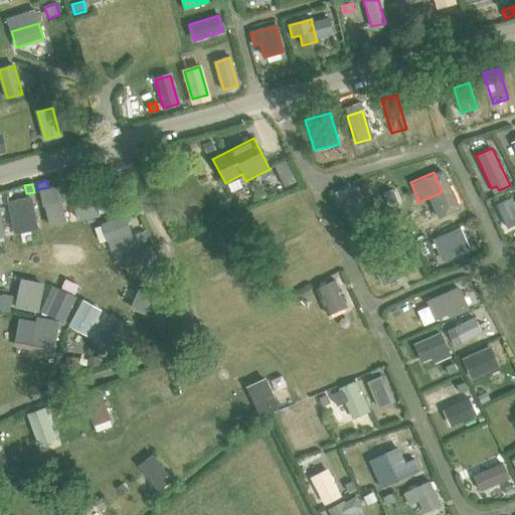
[(76,217),(98,213),(92,186),(70,190),(76,217)]
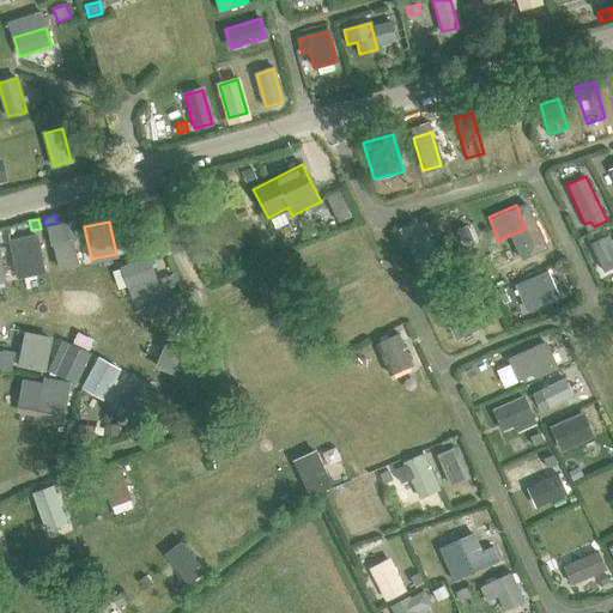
[(471,272),(487,263),(471,223),(451,231),(471,272)]
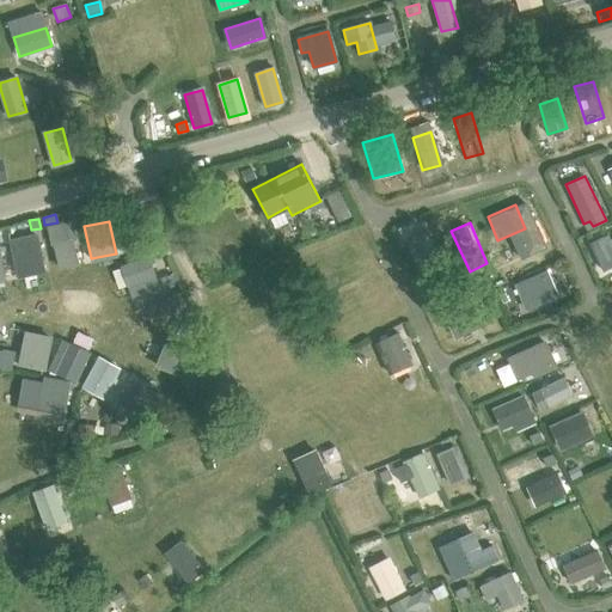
[(78,262),(73,239),(75,239),(72,224),(48,228),(51,244),(54,244),(59,265),(78,262)]
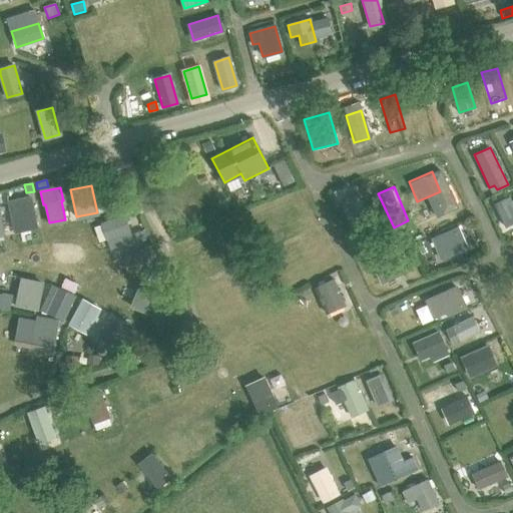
[(352,231),(371,223),(358,194),(340,202),(352,231)]
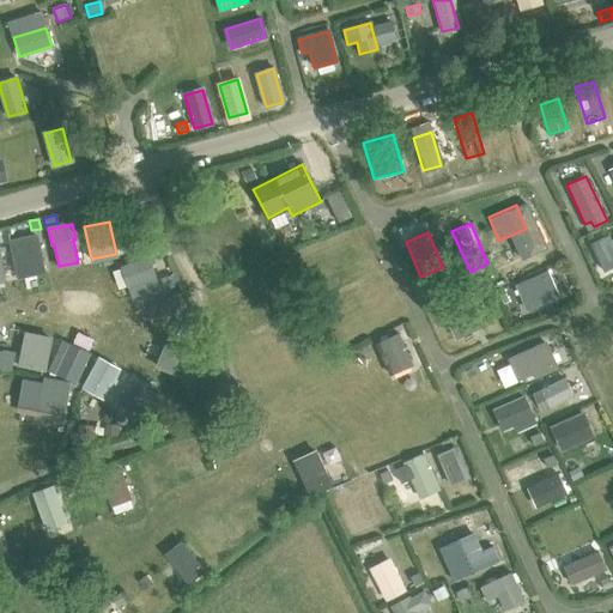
[(19,277),(43,272),(36,237),(12,242),(19,277)]
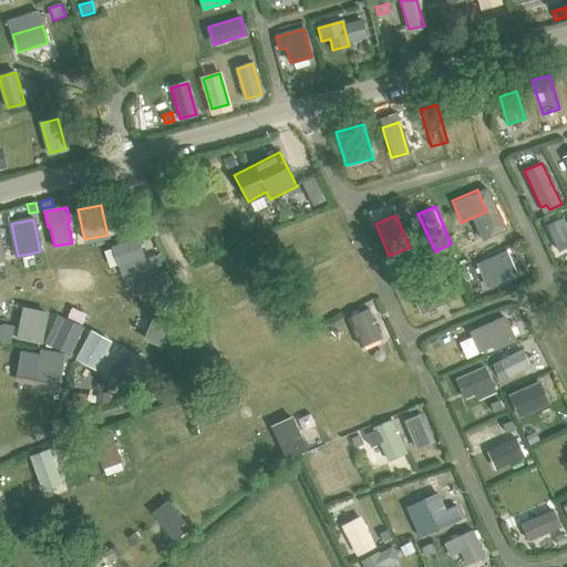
[(470,253),(500,238),(490,219),(460,234),(470,253)]
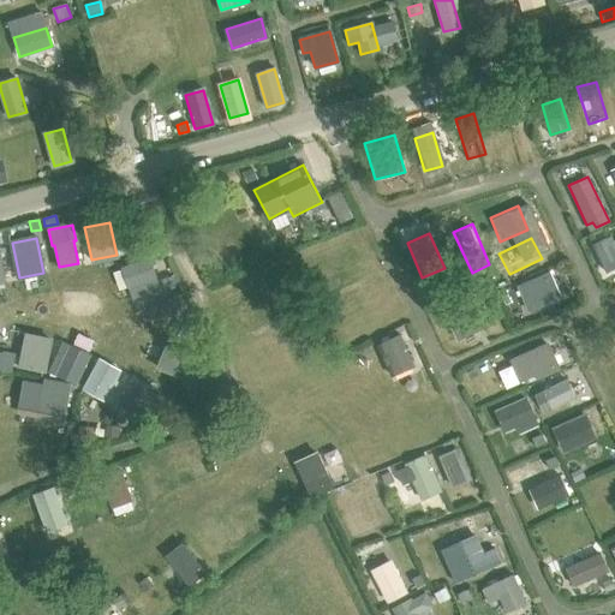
[(614,240),(596,250),(605,272),(614,267),(614,240)]
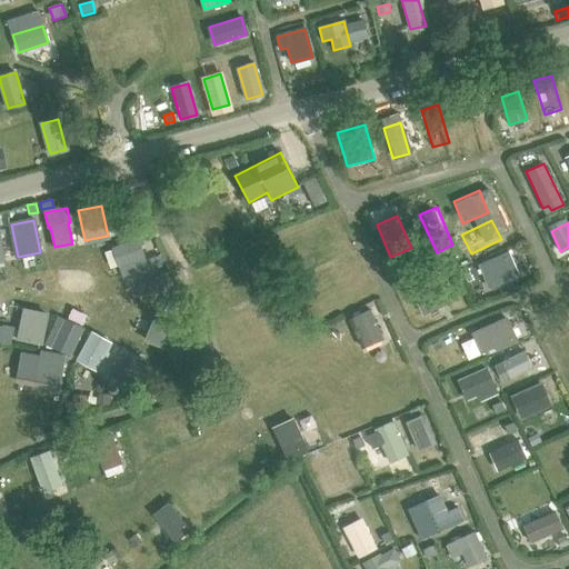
[(112,248),(122,276),(147,267),(138,239),(112,248)]
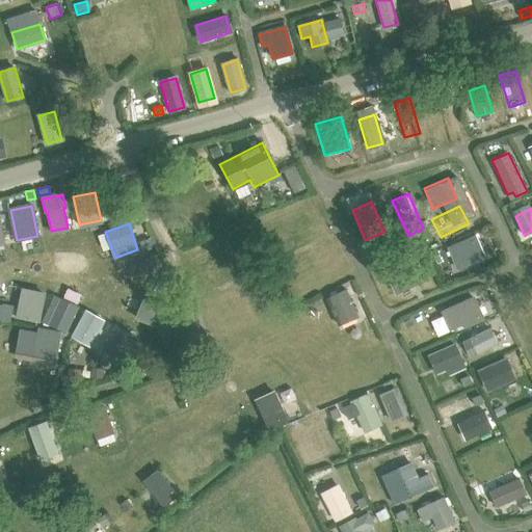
[(447,247),(455,267),(483,255),(475,235),(447,247)]
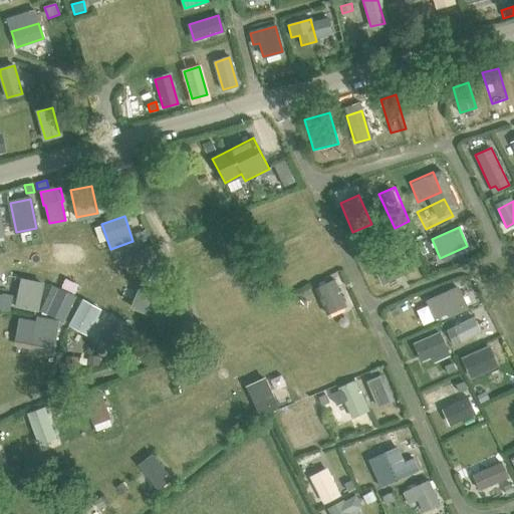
[(144,230),(134,234),(138,243),(147,240),(144,230)]
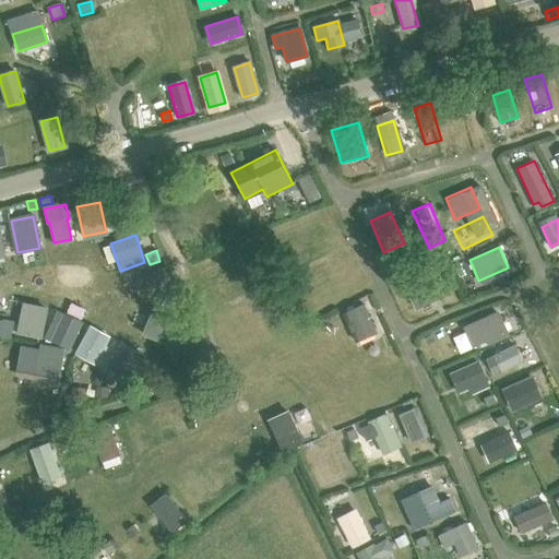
[(63,268),(63,283),(90,282),(88,265),(63,268)]
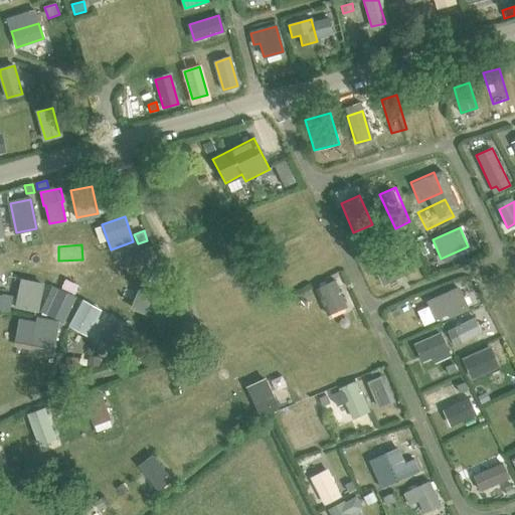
[(136,276),(160,265),(152,245),(128,256),(136,276)]
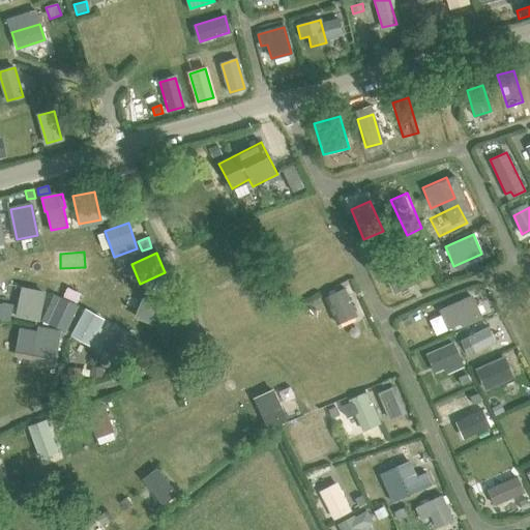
[(394,291),(413,283),(401,257),(382,266),(394,291)]
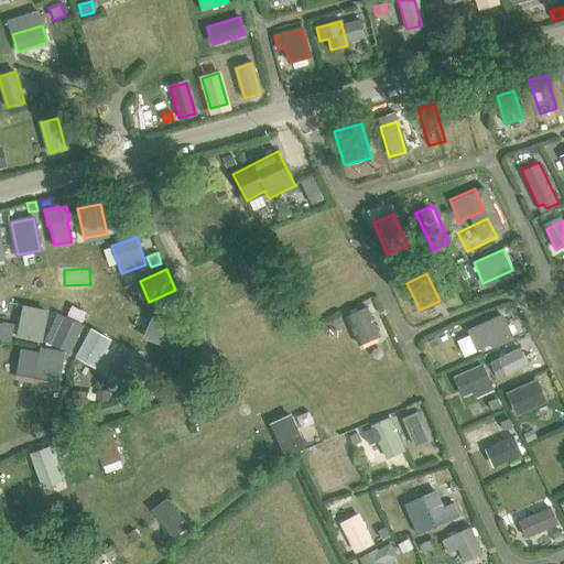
[(18,336),(41,340),(47,313),(23,307),(18,336)]
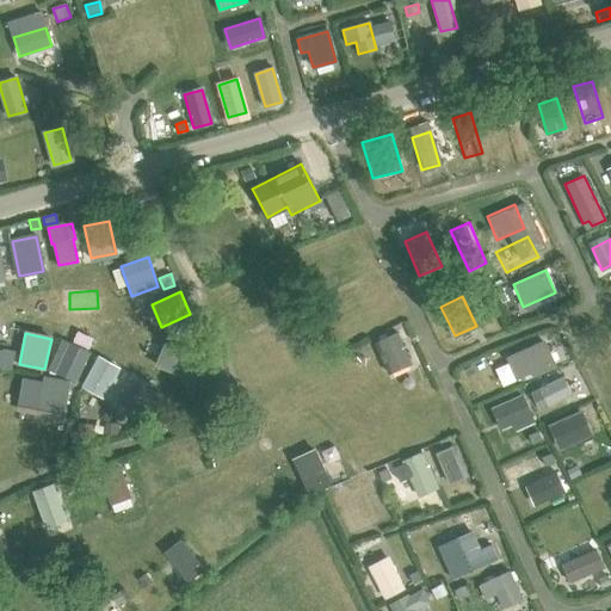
[(409,363),(396,333),(376,343),(389,372),(409,363)]
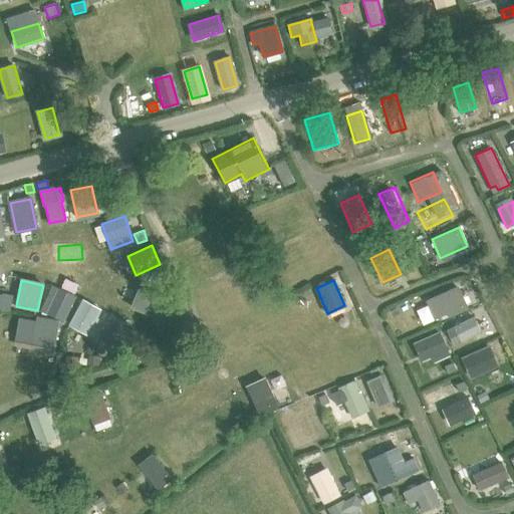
[(53,286),(42,310),(63,319),(74,296),(53,286)]
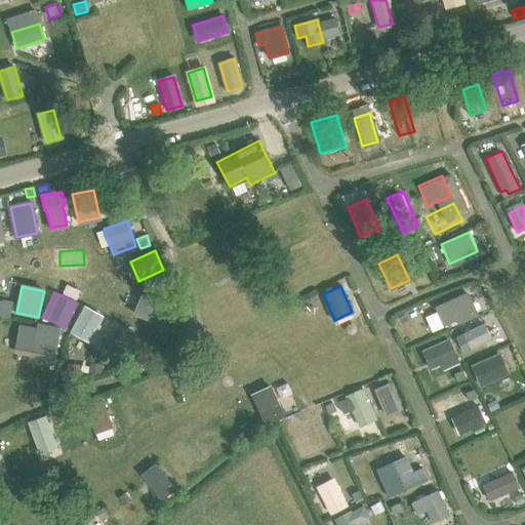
[(163,326),(172,306),(145,294),(135,315),(163,326)]
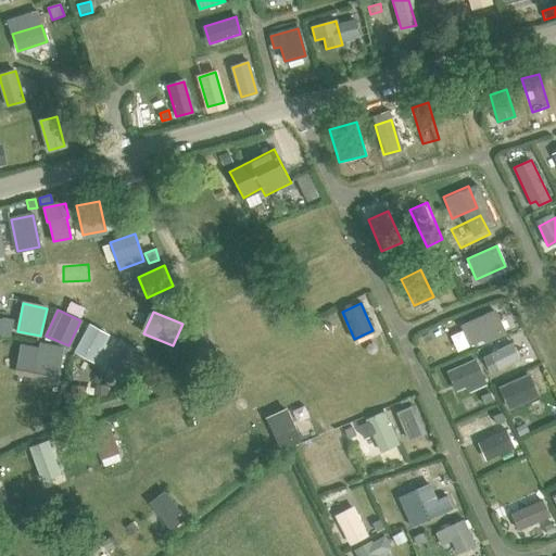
[(485,343),(506,333),(496,313),(476,323),(485,343)]
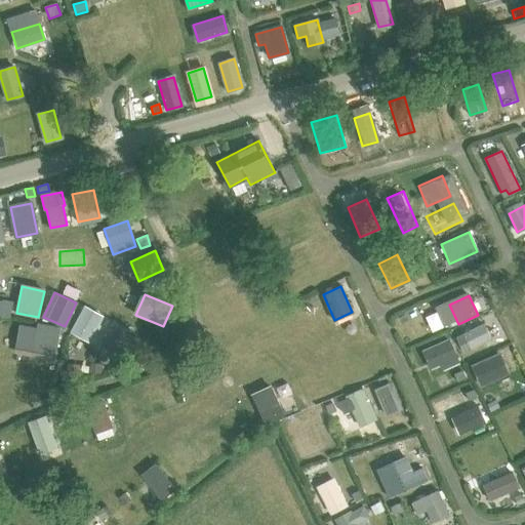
[(2,300),(0,300),(0,316),(9,318),(12,301),(3,300),(2,300)]
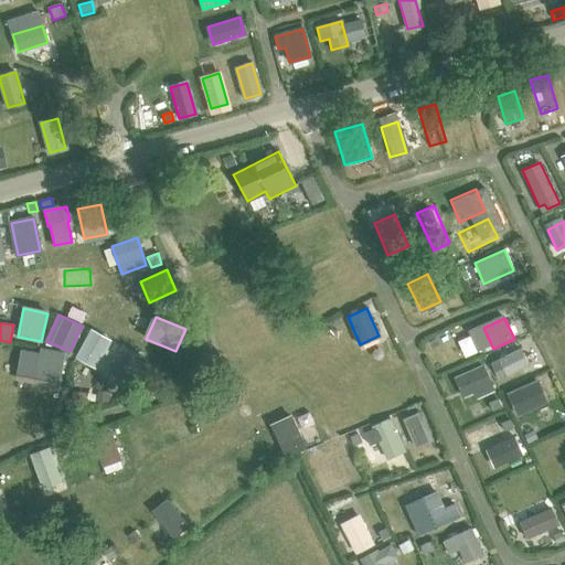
[(94,368),(109,341),(91,330),(76,358),(94,368)]
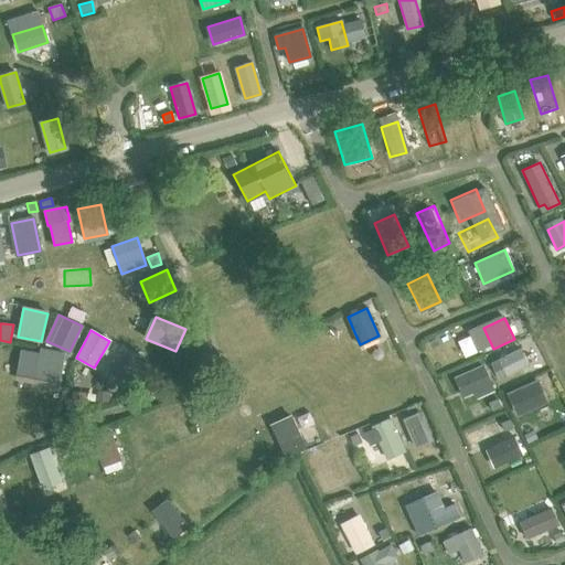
[(129,384),(139,388),(147,365),(138,362),(140,355),(120,348),(112,370),(131,377),(129,384)]
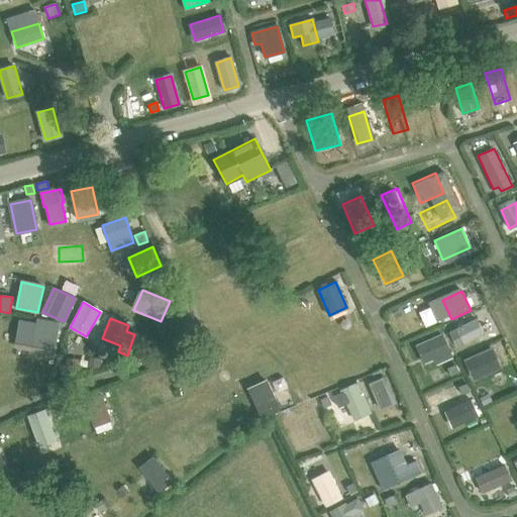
[(456,347),(483,334),(476,319),(448,332),(456,347)]
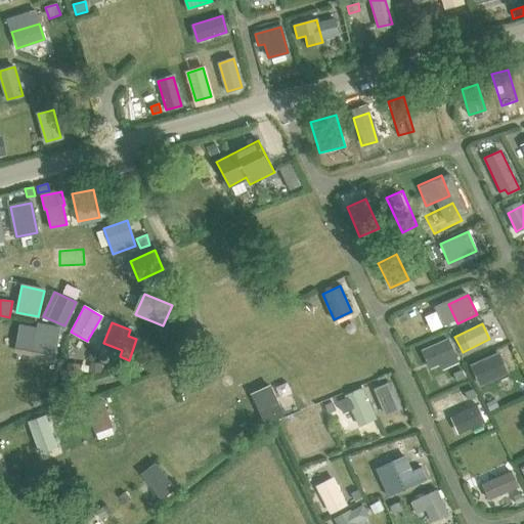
[(33,348),(54,352),(59,329),(37,324),(33,348)]
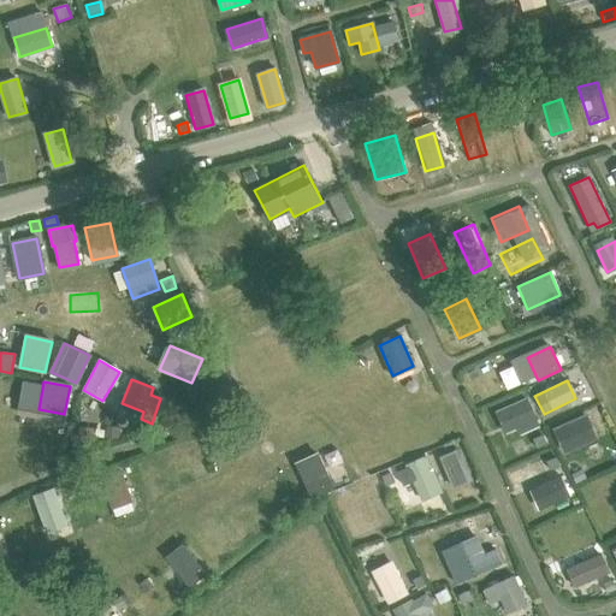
[(521,431),(537,424),(527,400),(497,413),(504,431),(517,425),(521,431)]
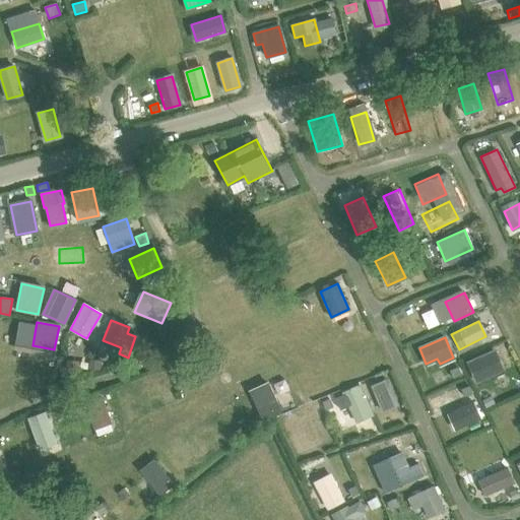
[(476,382),(502,371),(494,350),(467,363),(476,382)]
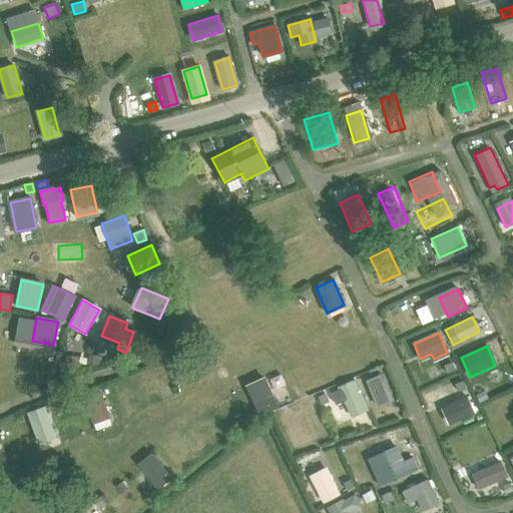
[(65,356),(64,367),(75,368),(76,357),(65,356)]
